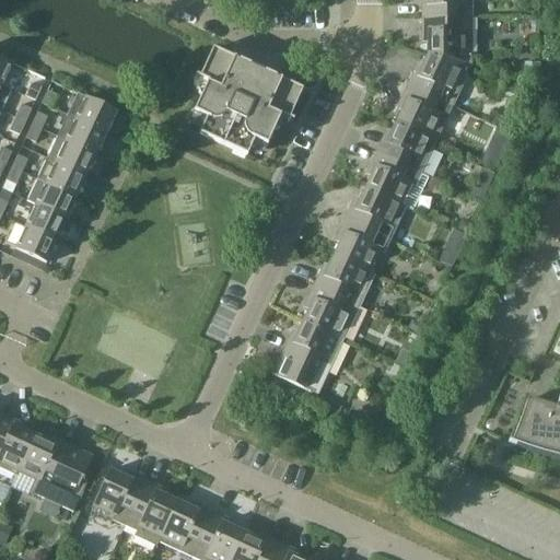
[(427,0),(428,1),(422,1),(422,20),(473,19),(471,0),(427,0)]
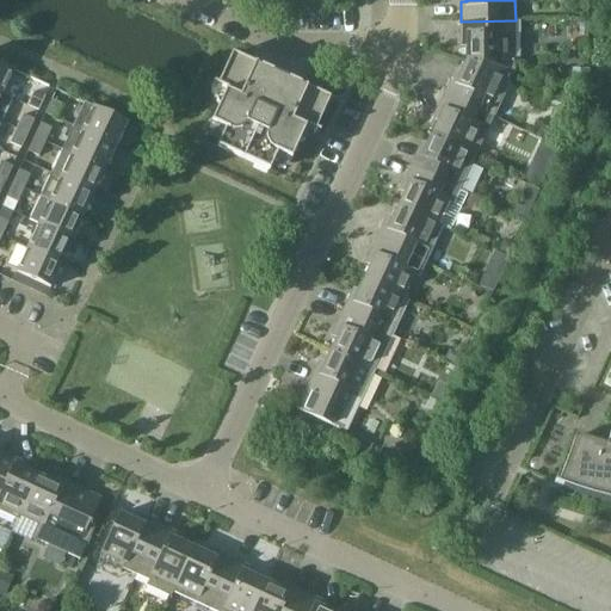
[(516,20),(461,22),(461,41),(467,41),(467,61),(516,72),(516,20)]
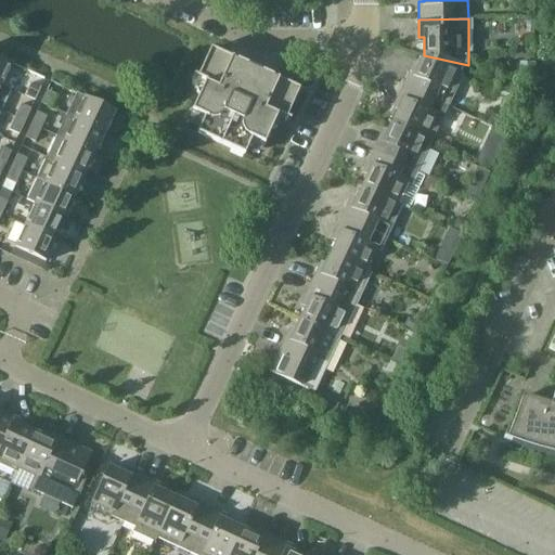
[(300,90),(278,80),(210,50),(198,77),(194,76),(194,77),(206,82),(192,113),(205,118),(197,134),(245,156),(253,140),(265,145),(279,115),(291,121),(292,120),(287,118),(300,90)]
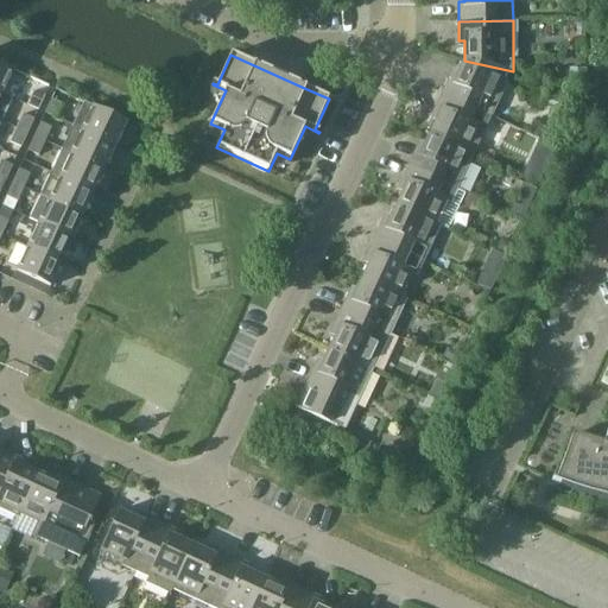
[(450,77),(442,95),(492,118),(513,71),(464,61),(456,80),(450,77)]
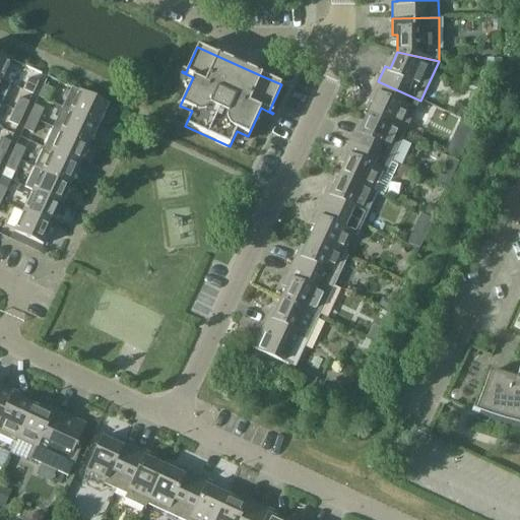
[(0,54),(0,79),(2,80),(11,60),(0,54)]
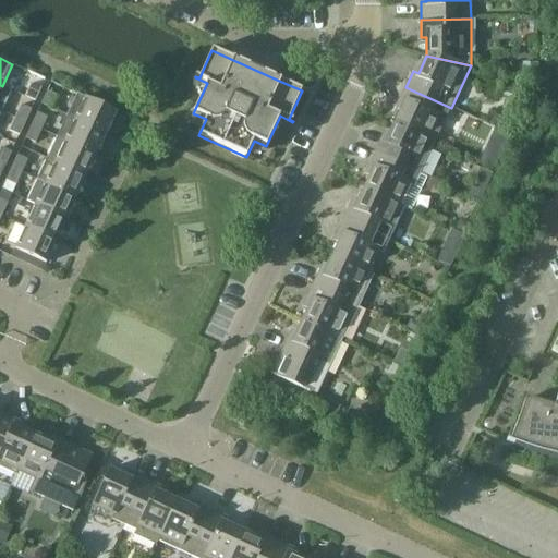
[(537,62),(522,62),(522,80),(537,80),(537,62)]
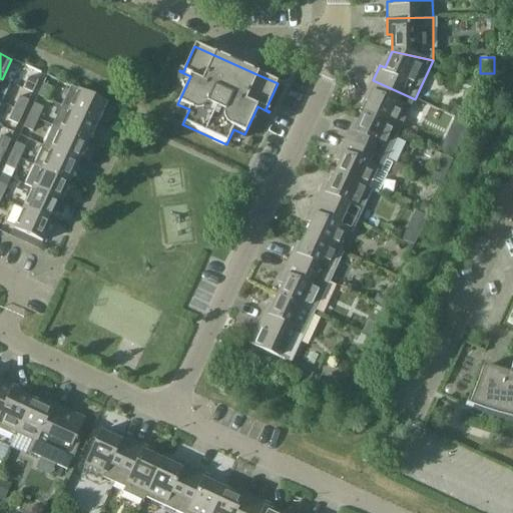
[(38,81),(29,77),(23,89),(32,93),(38,81)]
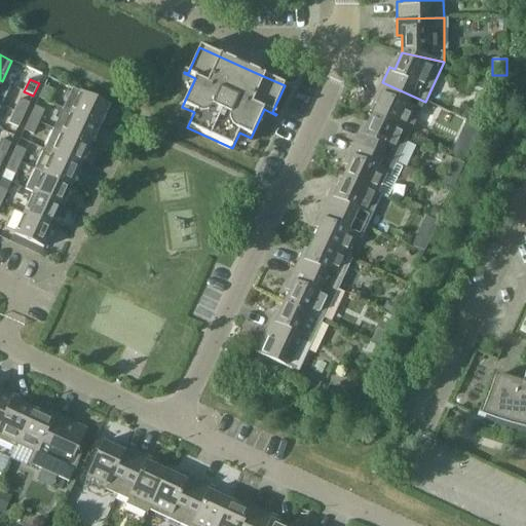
[(0,80),(0,105),(1,106),(10,85),(2,81),(0,80)]
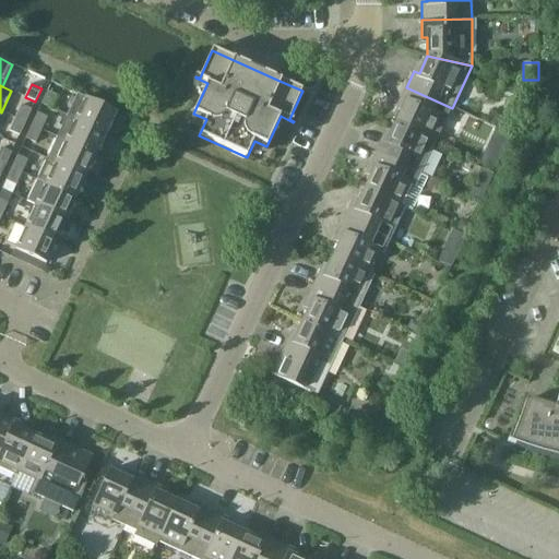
[(404,106),(395,122),(436,141),(452,108),(406,87),(399,104),(404,106)]
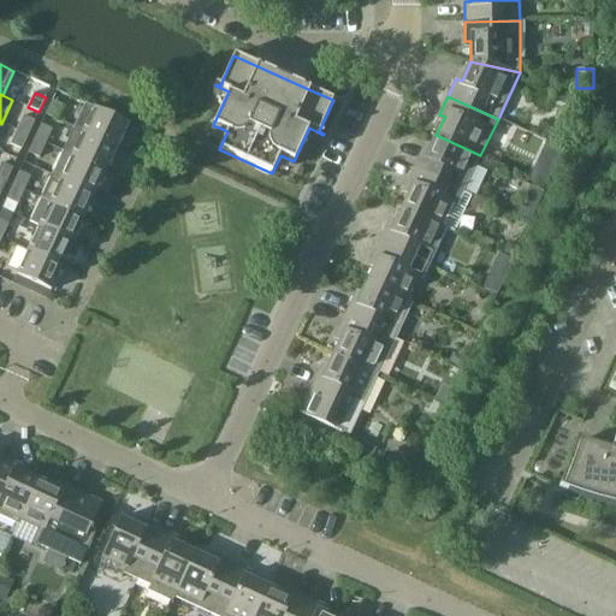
[(52,101),(46,116),(57,120),(64,106),(52,101)]
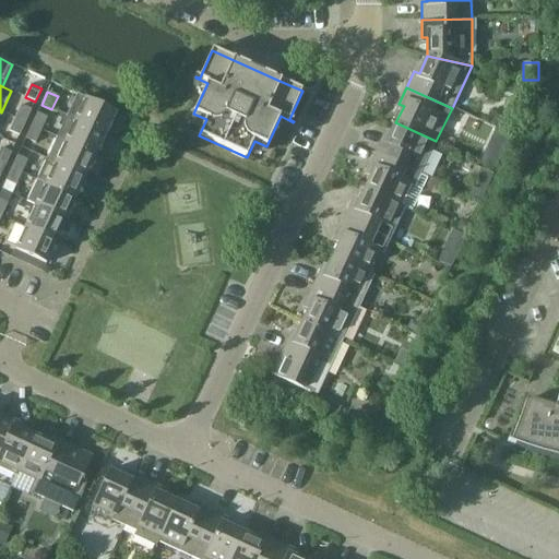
[(78,94),(67,117),(106,134),(117,113),(85,98),(78,94)]
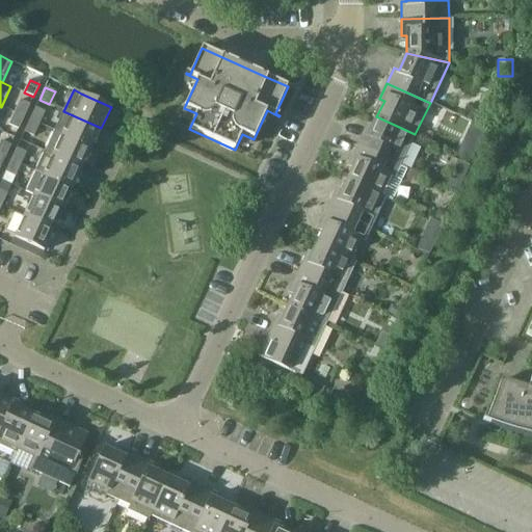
[(20,101),(15,113),(24,117),(30,105),(20,101)]
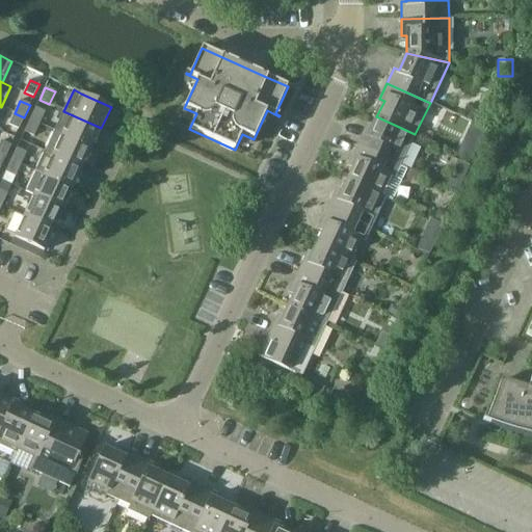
[(35,108),(30,120),(40,125),(46,112),(35,108)]
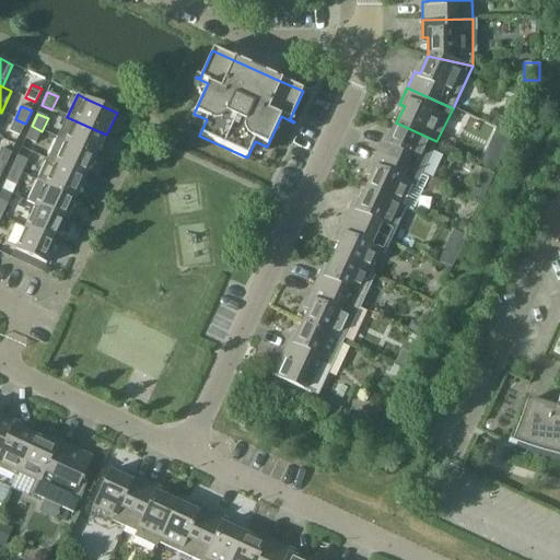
[(496,115),(490,125),(497,129),(502,118),(496,115)]
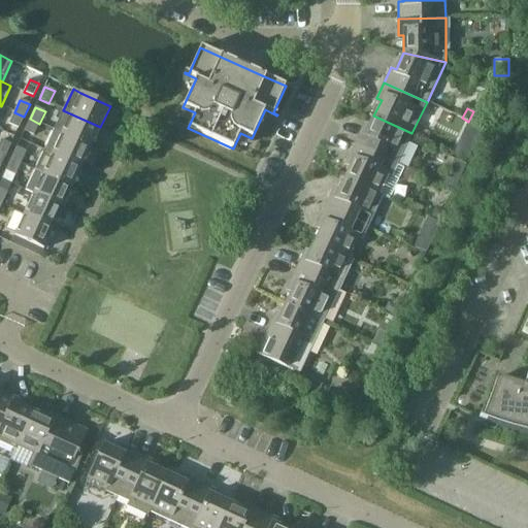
[(63,110),(54,130),(91,147),(100,127),(63,110)]
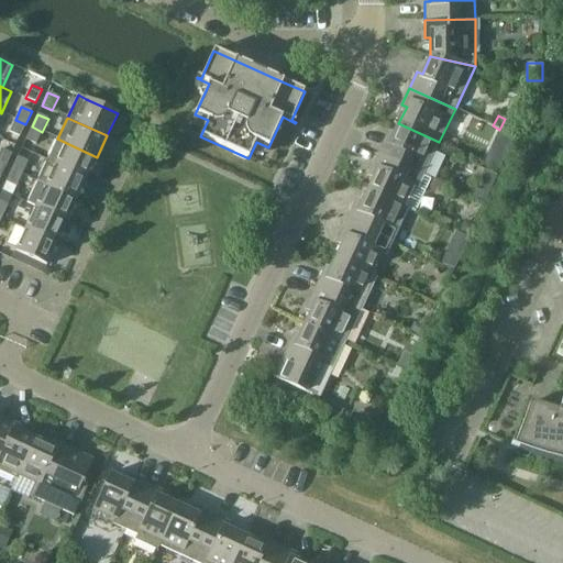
[(20,138),(25,124),(15,120),(9,132),(20,138)]
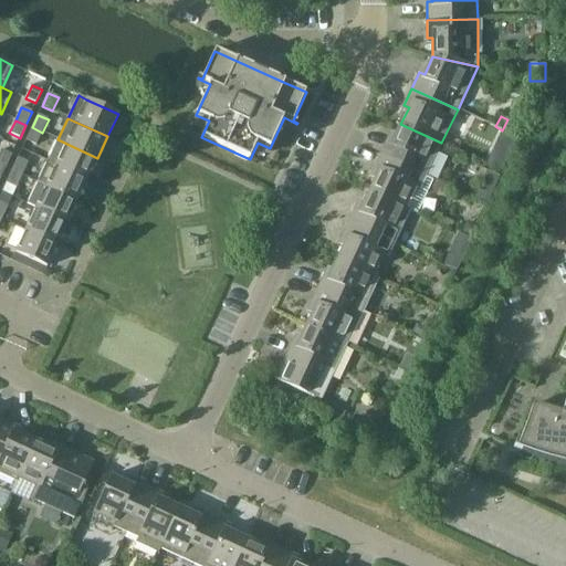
[(388,139),(380,156),(426,177),(441,143),(400,124),(392,142),(388,139)]
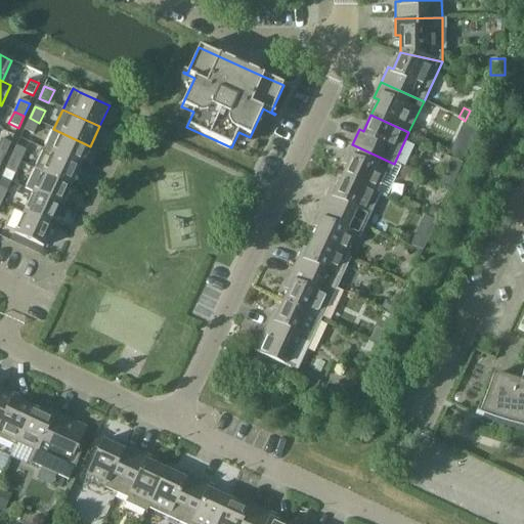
[(34,134),(39,123),(30,118),(24,130),(34,134)]
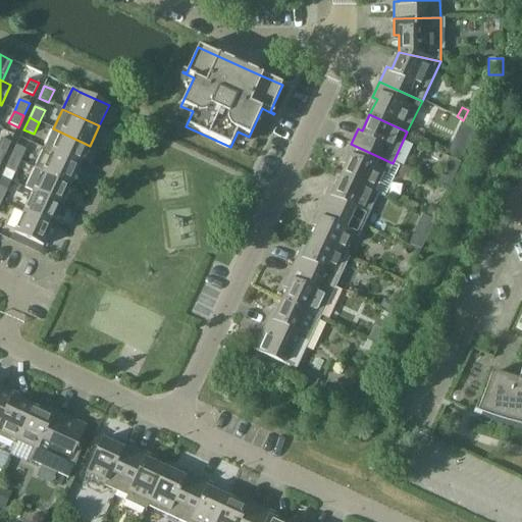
[(53,128),(44,149),(52,152),(81,166),(90,146),(53,128)]
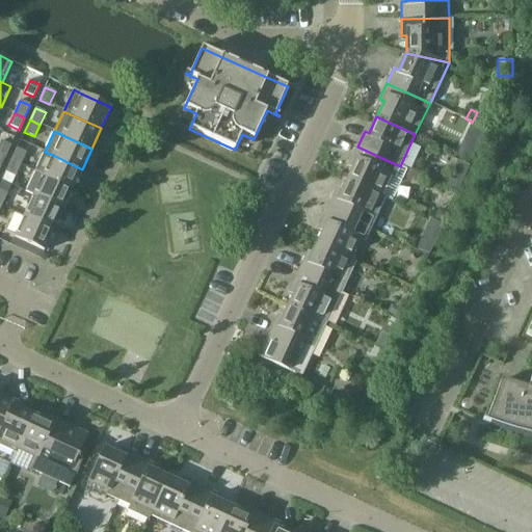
[(1,141),(0,143),(0,155),(5,158),(11,145),(1,141)]
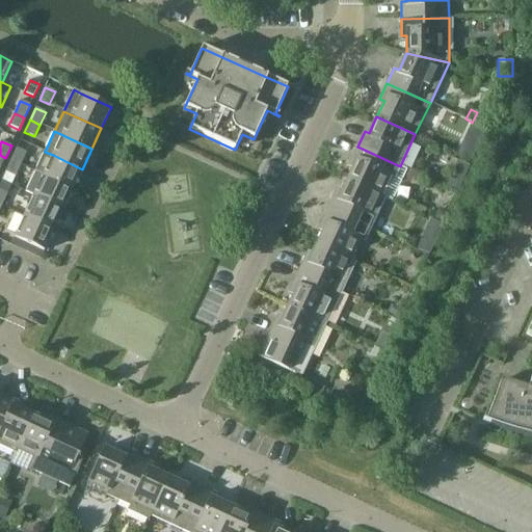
[(354,163),(347,180),(386,197),(393,202),(408,169),(400,166),(357,147),(350,161),(354,163)]
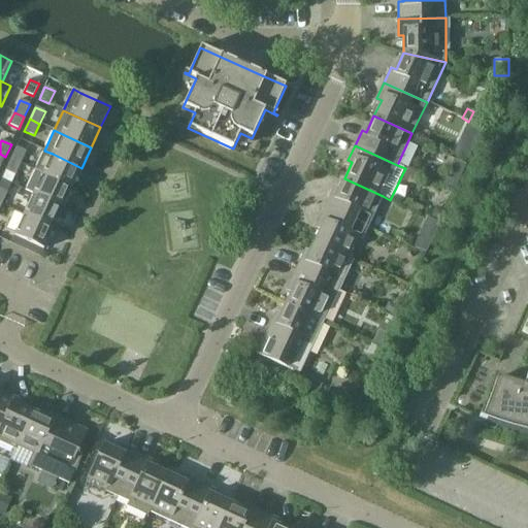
[(17,147),(11,160),(21,164),(26,152),(17,147)]
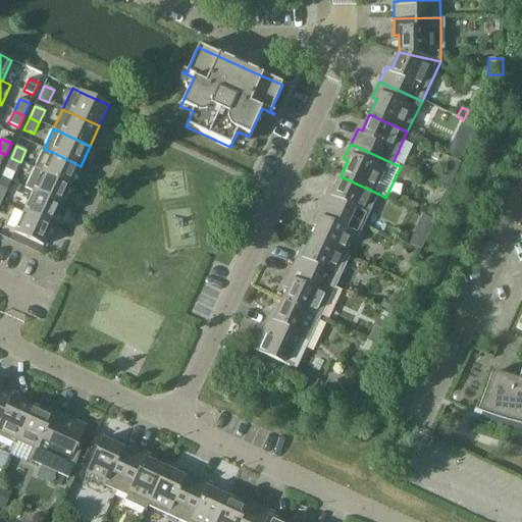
[(44,149),(35,168),(42,172),(71,186),(81,166),(52,152),(44,149)]
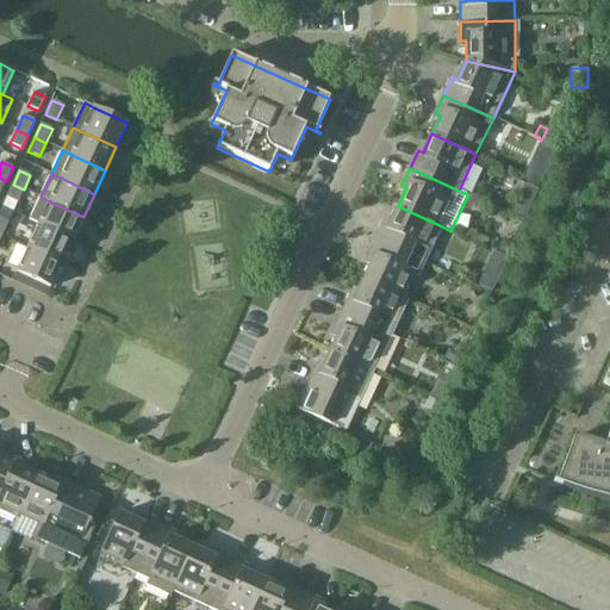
[(18,204),(24,190),(13,185),(6,198),(18,204)]
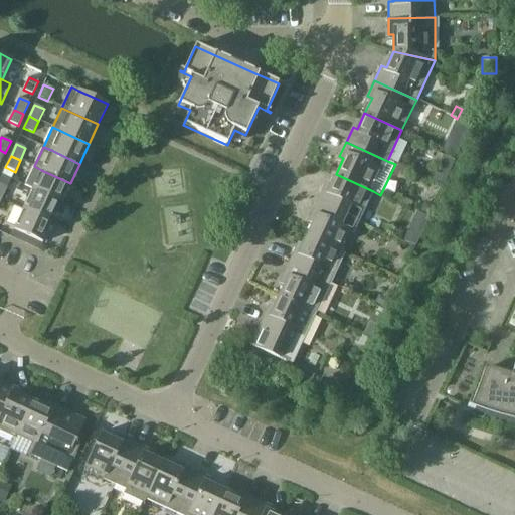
[(34,166),(25,186),(32,189),(61,203),(70,183),(41,170),(34,166)]
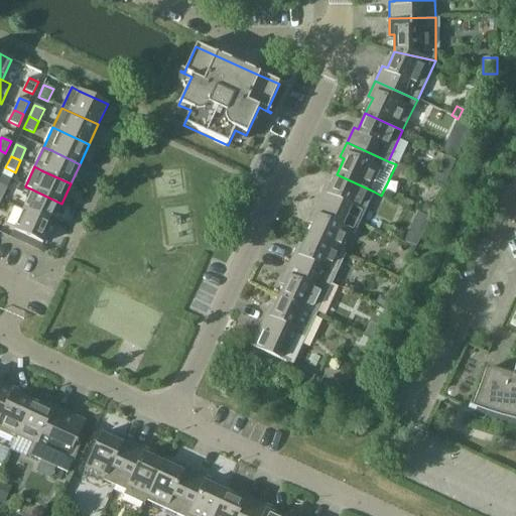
[(325,188),(318,204),(360,223),(374,191),(337,174),(330,190),(325,188)]
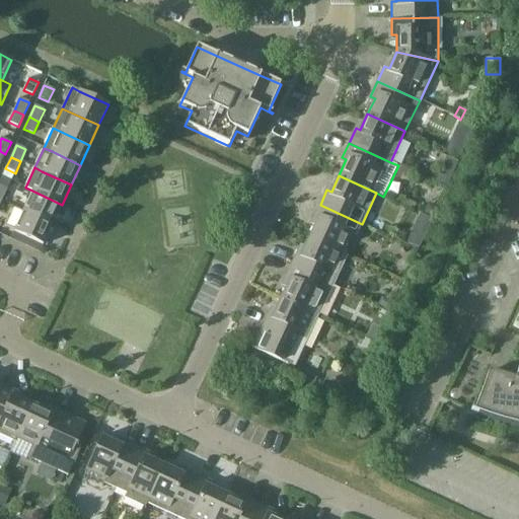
[(32,191),(23,211),(53,224),(62,205),(32,191)]
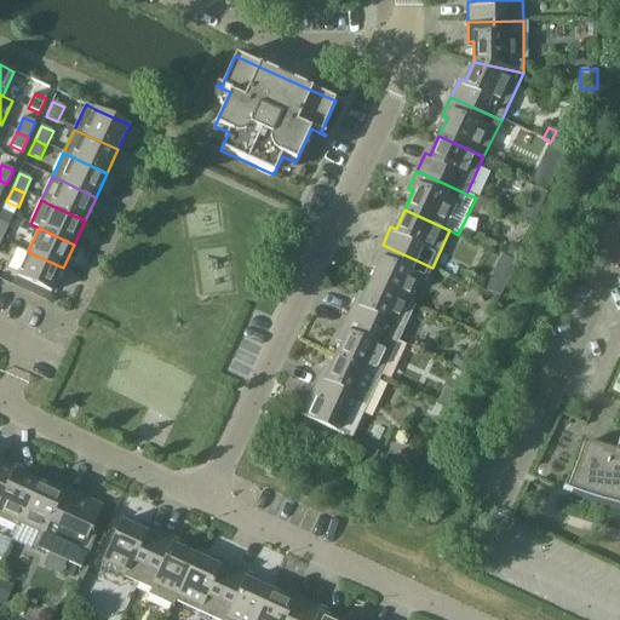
[(510,242),(504,254),(517,260),(522,248),(510,242)]
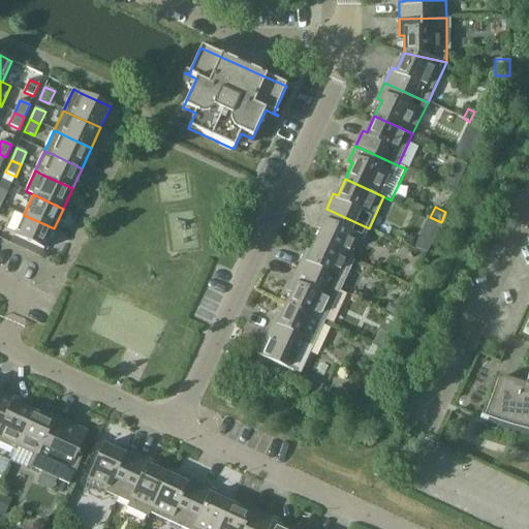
[(323,225),(316,242),(349,257),(359,238),(363,240),(369,228),(327,209),(319,223),(323,225)]
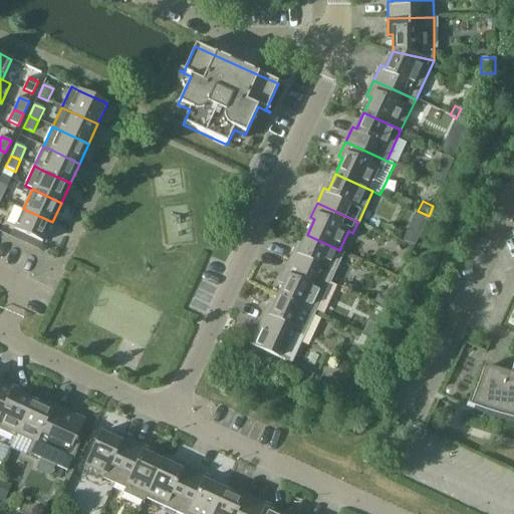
[(23,209),(14,230),(42,243),(52,222),(23,209)]
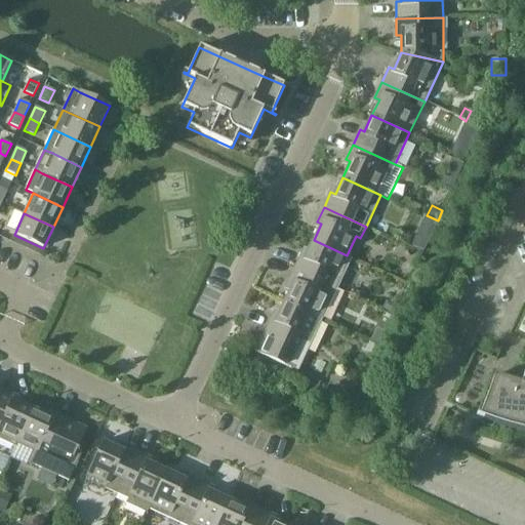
[(301,254),(294,269),(337,289),(352,257),(347,255),(314,240),(306,256),(301,254)]
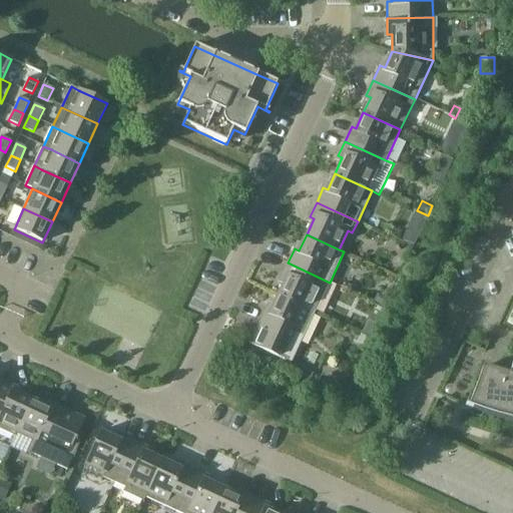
[(286,280),(278,296),(315,313),(330,283),(288,263),(281,278),(286,280)]
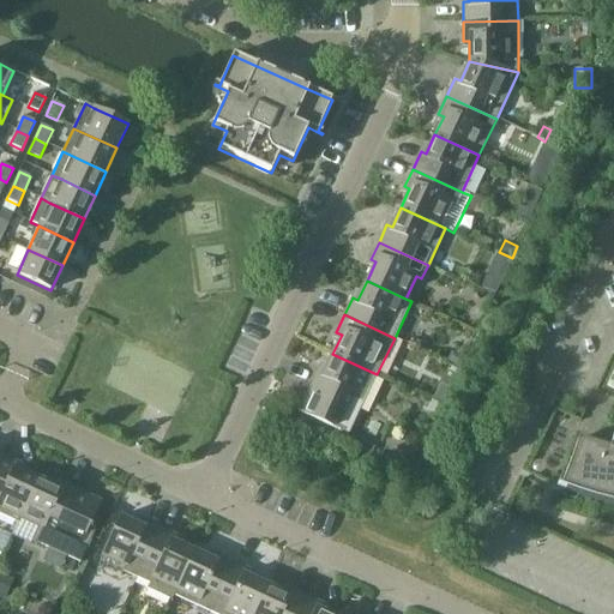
[(319,369),(299,413),(349,435),(377,374),(332,354),(324,372),(319,369)]
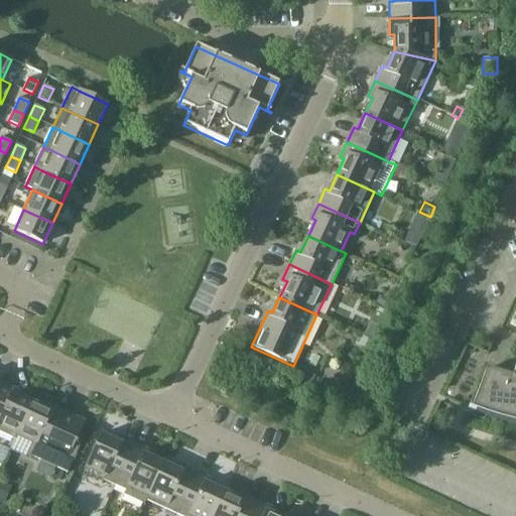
[(379,297),(376,305),(385,309),(388,301),(379,297)]
